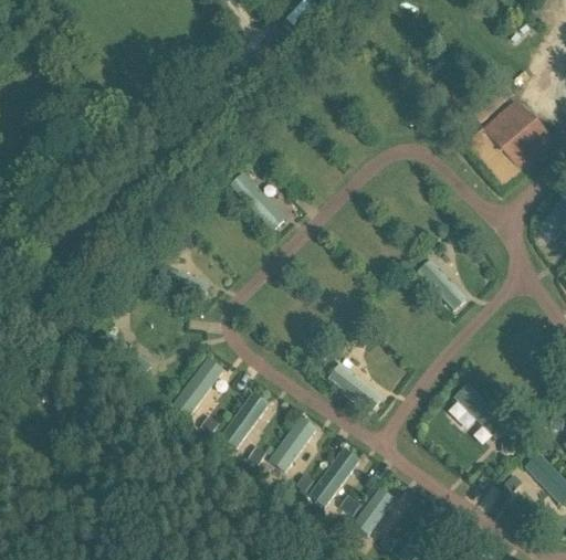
[(509,37),(515,46),(534,33),(526,23),(509,37)]
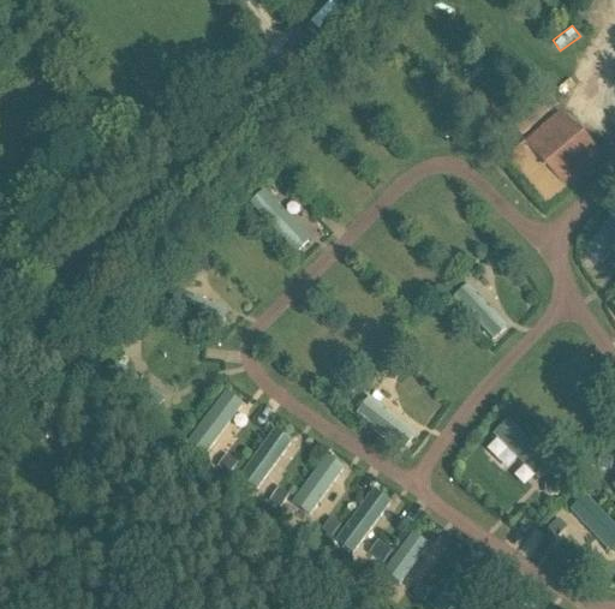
[(560,108),(521,142),(503,157),(548,204),(604,156),(560,108)]
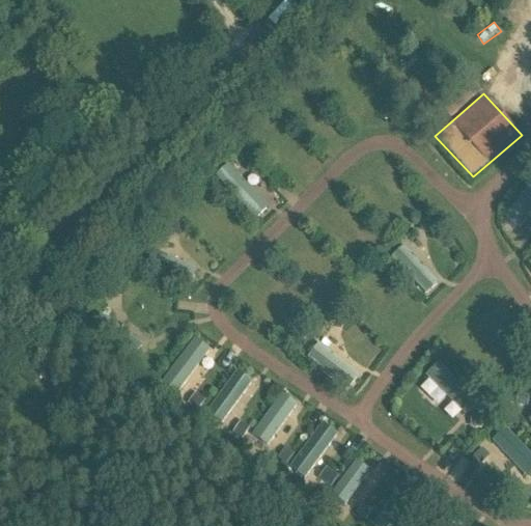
[(228,161),(216,172),(255,216),(268,203),(228,161)]
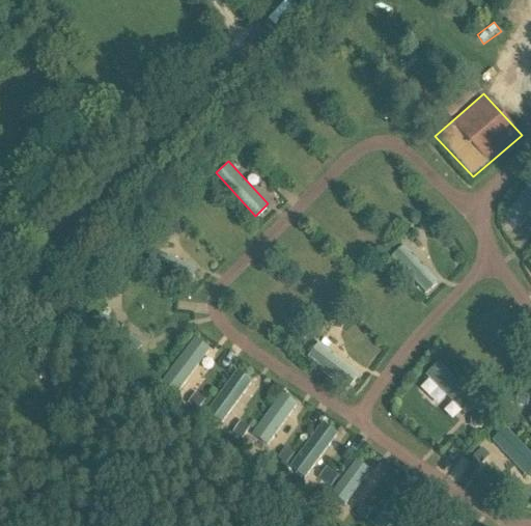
[(519,225),(530,209),(530,178),(504,214),(519,225)]
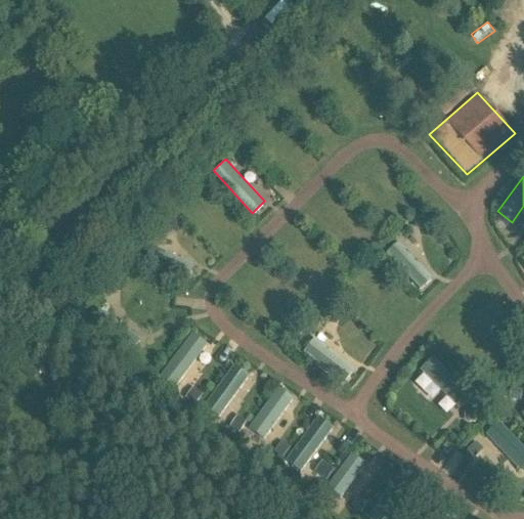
[(399,239),(386,251),(419,286),(432,274),(399,239)]
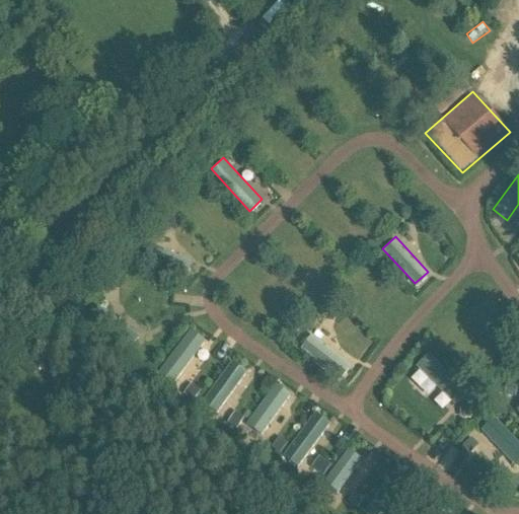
[(149,241),(142,257),(184,275),(191,260),(149,241)]
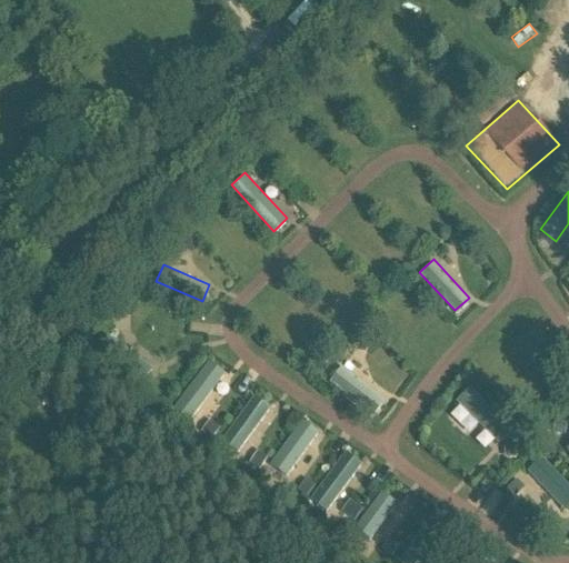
[(341,357),(329,373),(379,409),(391,392),(341,357)]
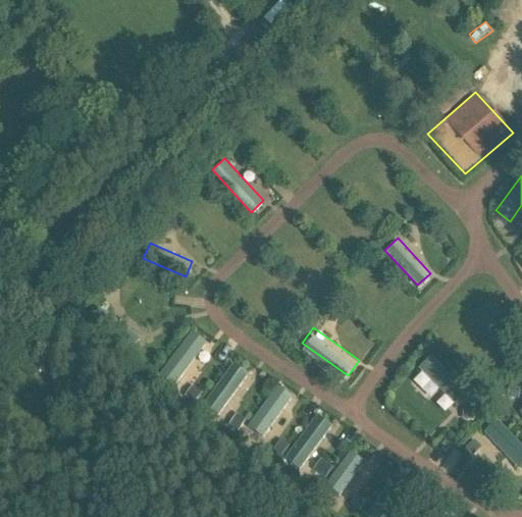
[(173,383),(207,340),(192,328),(158,372),(173,383)]
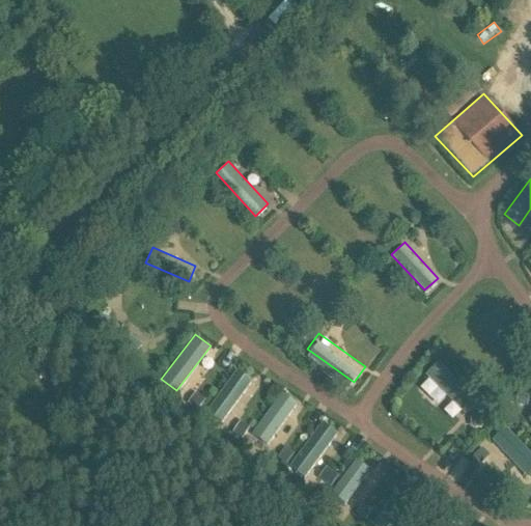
[(425,371),(424,372),(464,410),(477,395),(438,359),(425,371)]
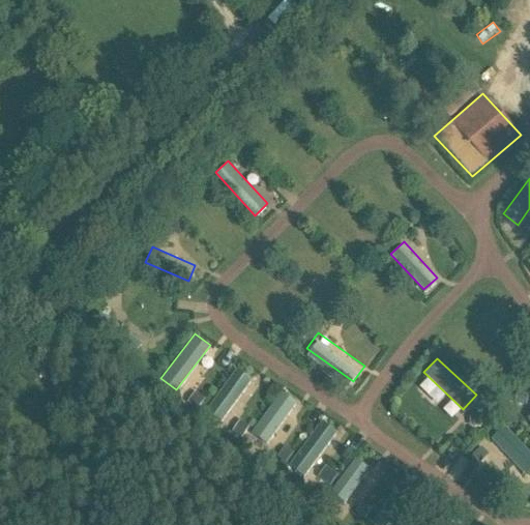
[(251,379),(253,377),(237,367),(206,408),(222,418),(251,379)]
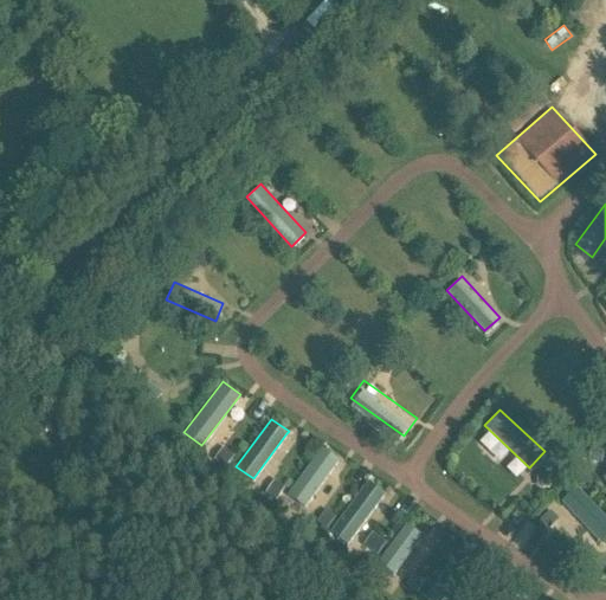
[(305,504),(340,457),(322,444),(288,492),(305,504)]
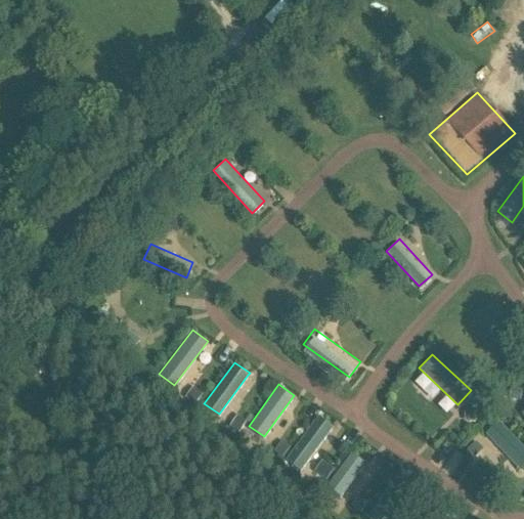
[(300,469),(334,424),(318,414),(286,459),(300,469)]
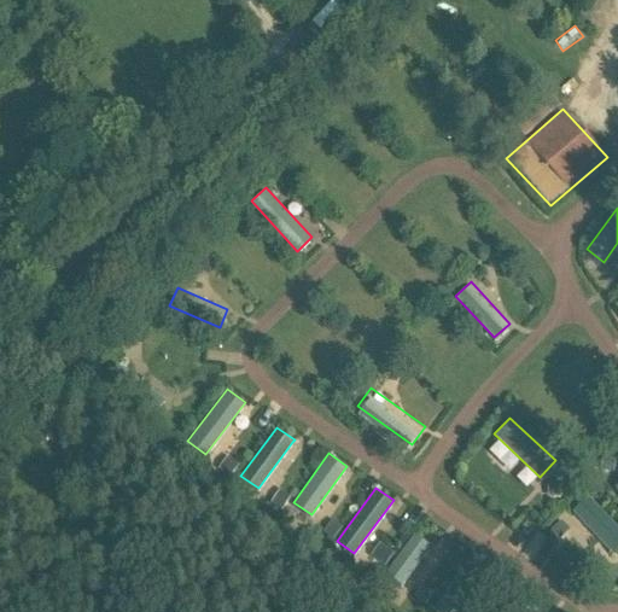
[(617,524),(589,494),(572,508),(613,552),(617,547),(617,524)]
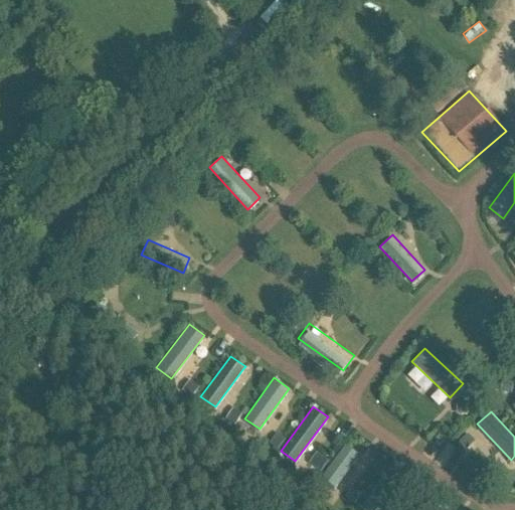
[(358,454),(358,453),(345,443),(321,475),(335,485),(358,454)]
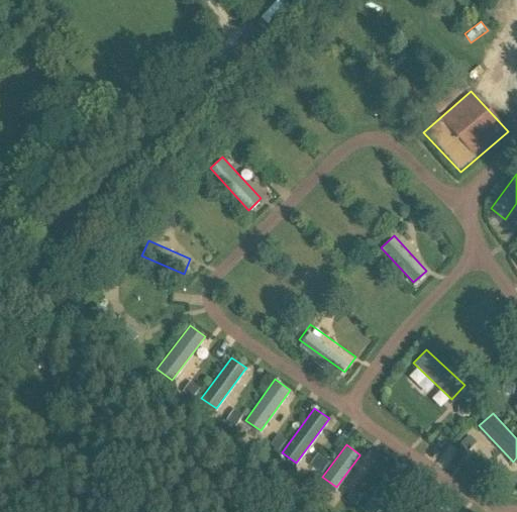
[(379,511),(404,478),(405,476),(391,466),(362,506),(370,511),(379,511)]
